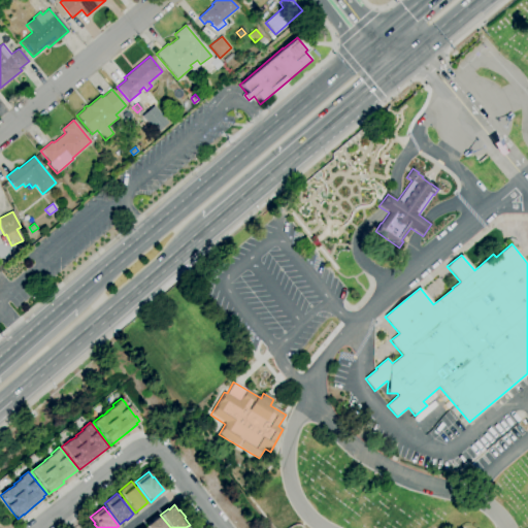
[(146,527),(145,526),(159,516),(168,527),(146,527)]
